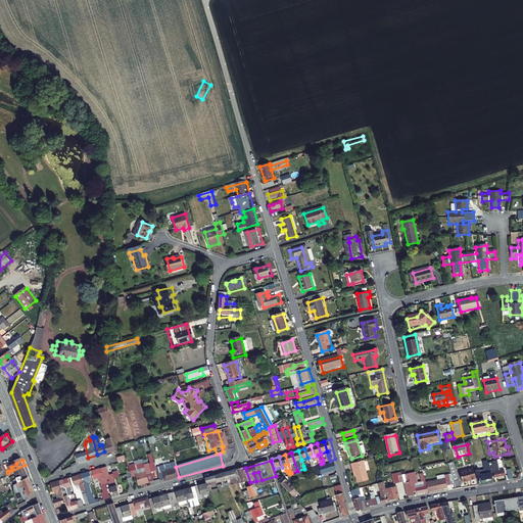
[(364,461),(351,465),(354,474),(355,473),(357,476),(359,483),(370,479),(364,461)]
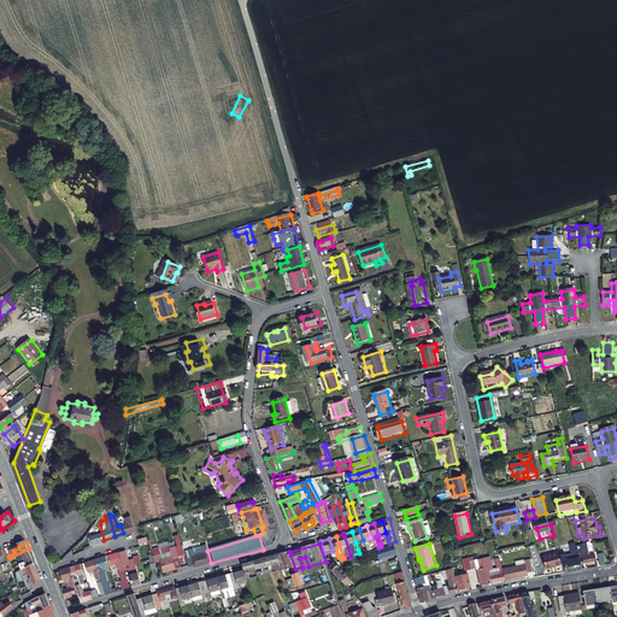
[(187,556),(182,557),(184,566),(189,565),(192,569),(209,564),(206,557),(200,558),(199,554),(193,557),(192,554),(189,554),(189,552),(192,551),(189,545),(184,546),(187,556)]
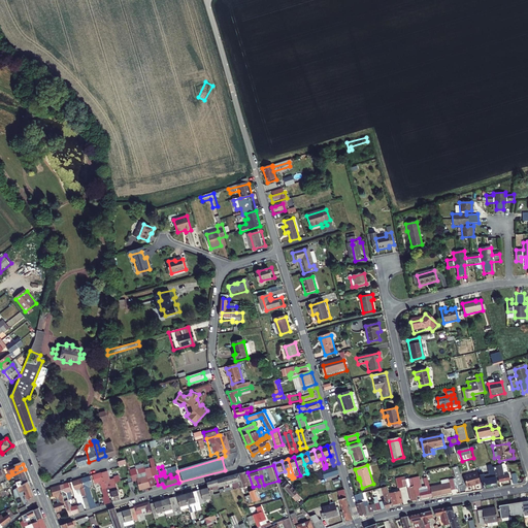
[(326,477),(340,473),(338,466),(324,470),(326,477)]
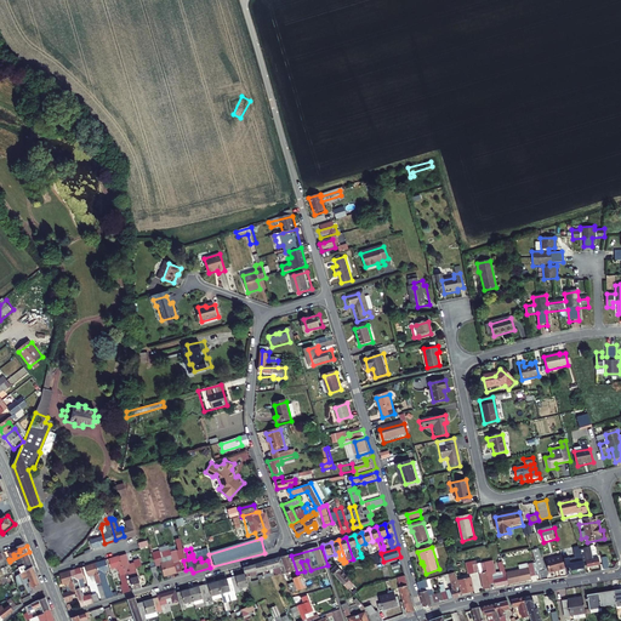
[(541,548),(534,550),(541,574),(547,570),(541,548)]
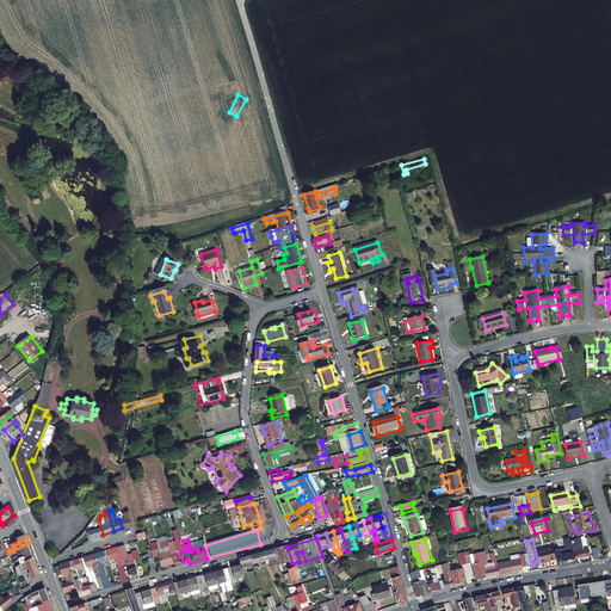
[(565,563),(578,561),(576,555),(574,549),(574,548),(573,544),(572,541),(566,542),(569,554),(562,556),(565,563)]
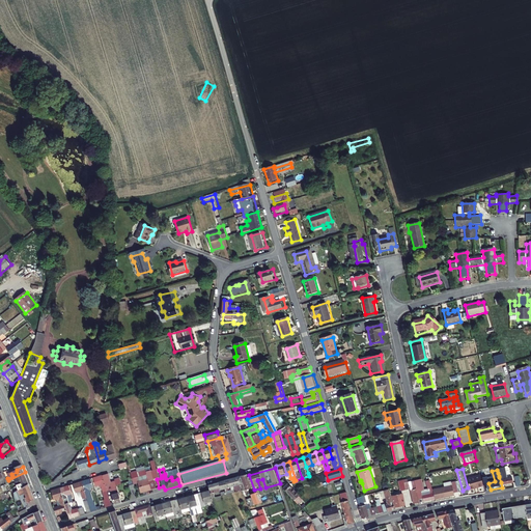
[(118,490),(112,471),(101,474),(107,493),(115,490),(118,490)]
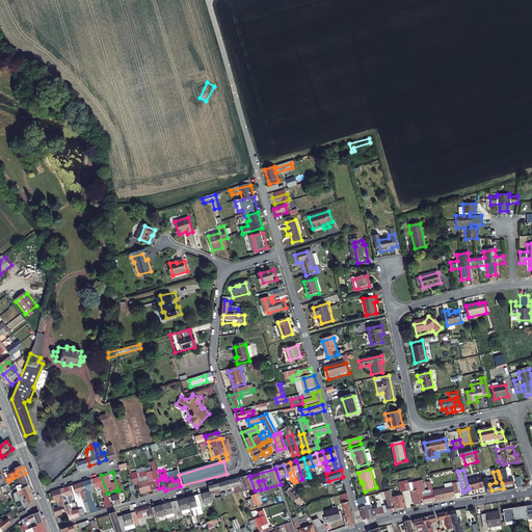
[(15,483),(21,480),(22,483),(28,480),(25,473),(8,481),(9,483),(14,481),(15,483)]
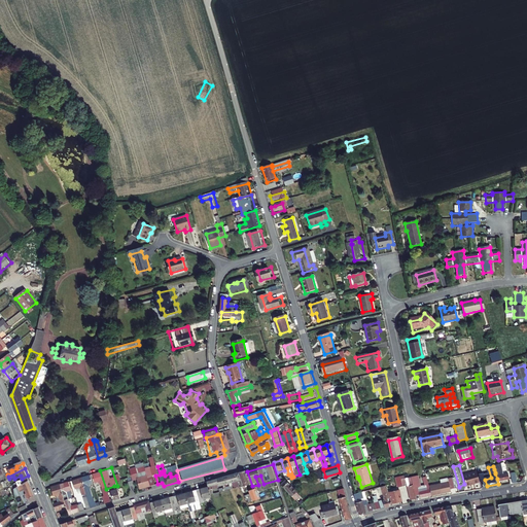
[(100,470),(92,473),(95,481),(97,481),(100,488),(103,487),(103,490),(106,489),(100,470)]
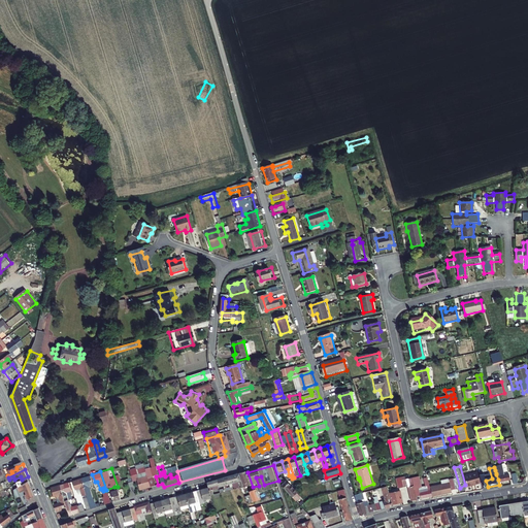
[(236,491),(253,487),(248,472),(220,481),(222,488),(243,481),(244,484),(239,485),(239,484),(234,485),(236,491)]
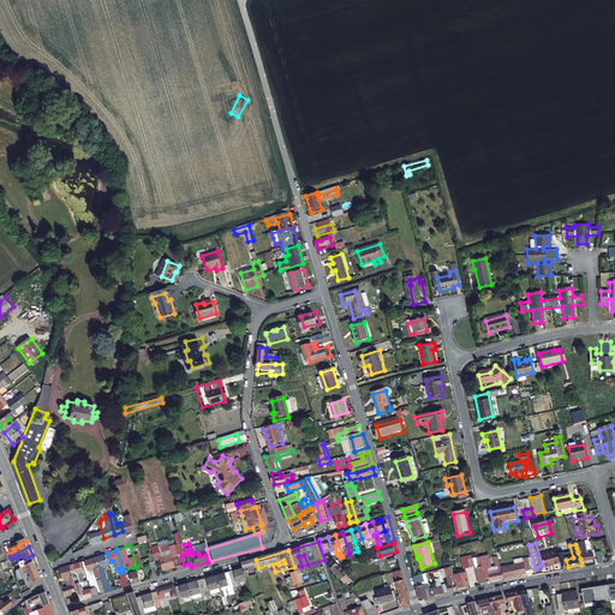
[(559,551),(543,556),(547,568),(562,565),(559,551)]
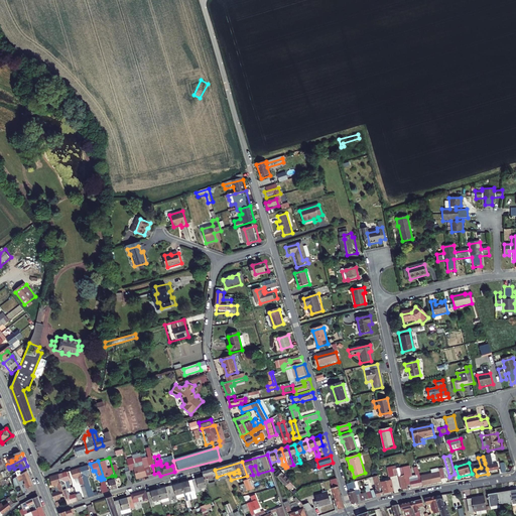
[(488,468),(490,474),(501,471),(500,465),(493,467),(492,463),(485,464),(487,469),(488,468)]
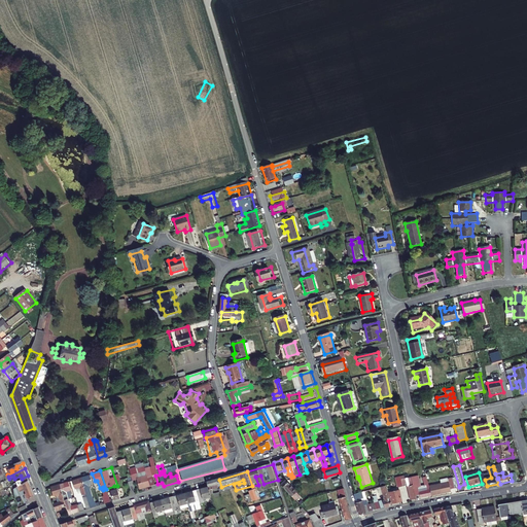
[(91,482),(89,475),(81,477),(86,495),(90,495),(89,491),(91,491),(89,483),(91,482)]
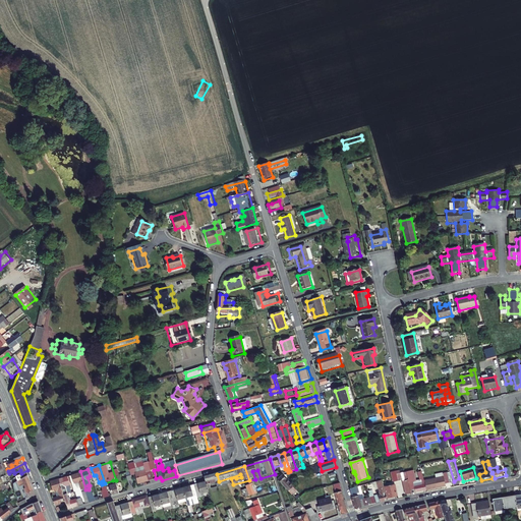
[(148,469),(133,473),(136,483),(151,478),(148,469)]
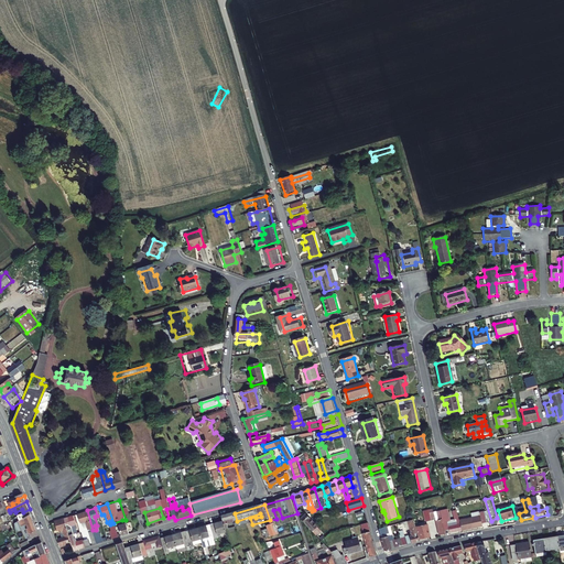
[(19,519),(12,521),(14,523),(32,516),(30,509),(23,512),(24,514),(18,517),(19,519)]
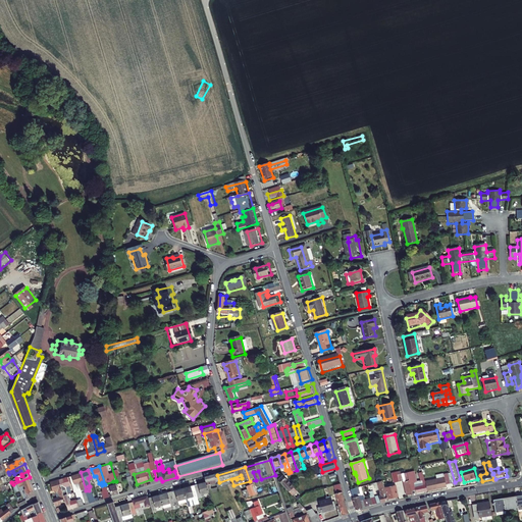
[(419,486),(419,485),(411,486),(411,491),(415,491),(416,494),(427,492),(423,471),(421,472),(421,474),(420,474),(422,486),(419,486)]
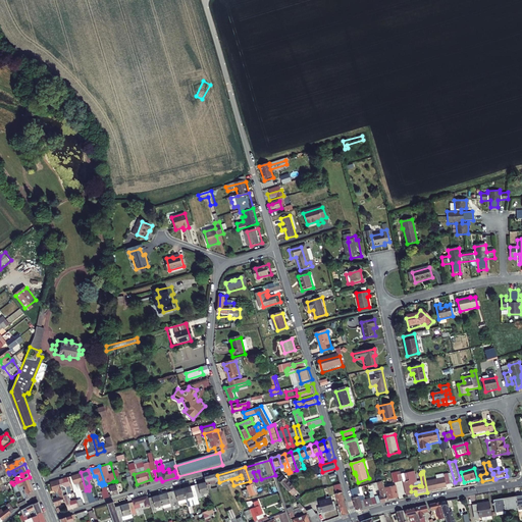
[(81,472),(71,475),(73,482),(77,481),(80,489),(82,489),(83,491),(86,490),(81,472)]
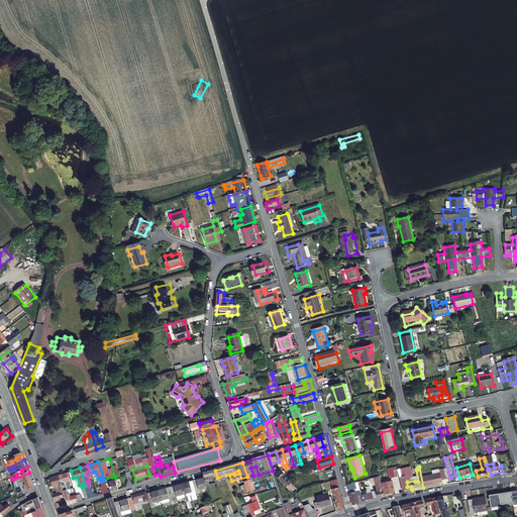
[(441,473),(422,477),(425,486),(443,482),(443,480),(448,479),(445,470),(440,471),(441,473)]
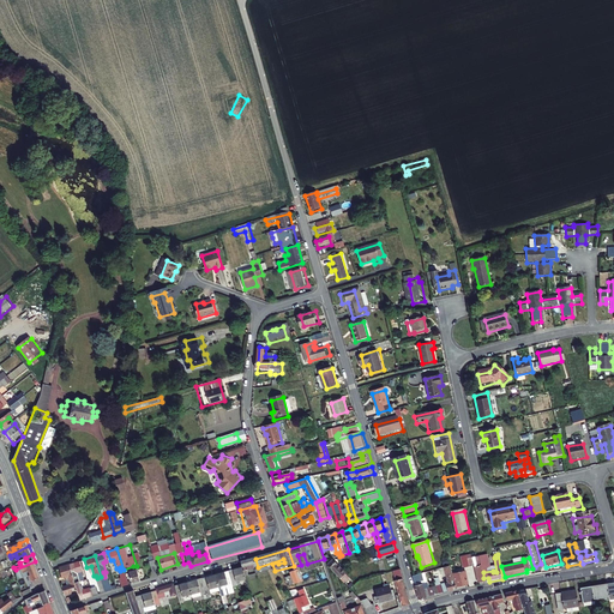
[(248,572),(258,569),(258,567),(256,559),(242,563),(245,569),(246,572),(248,572)]
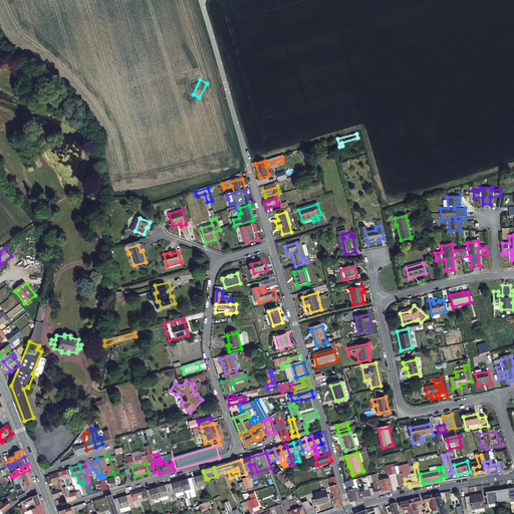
[(398,475),(401,491),(407,490),(405,484),(405,479),(402,468),(386,471),(388,476),(398,475)]
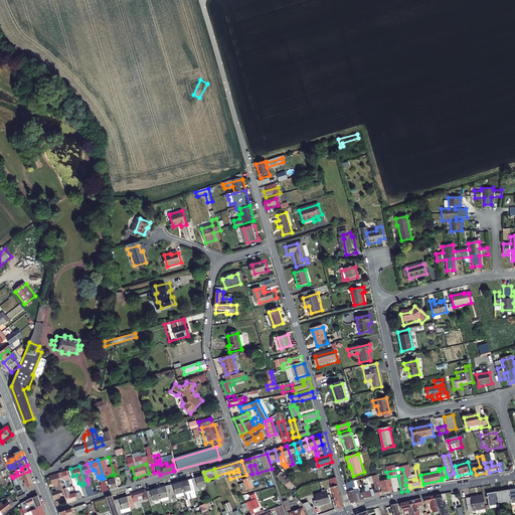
[(67,477),(65,470),(58,472),(60,481),(64,480),(64,478),(67,477)]
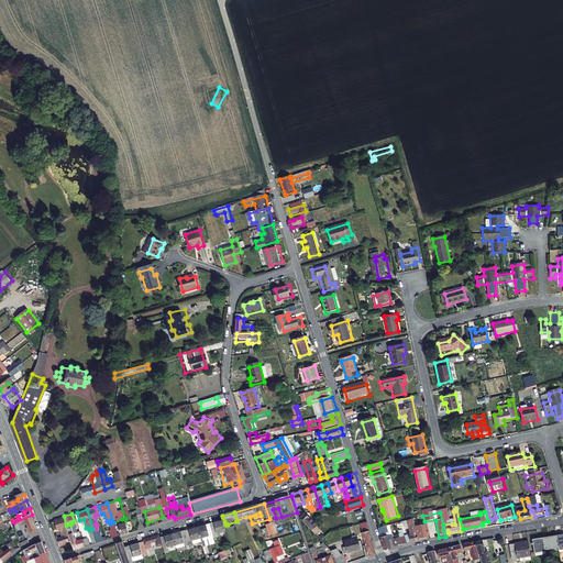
[(28,533),(36,530),(32,515),(14,522),(17,527),(25,522),(28,528),(26,529),(28,533)]
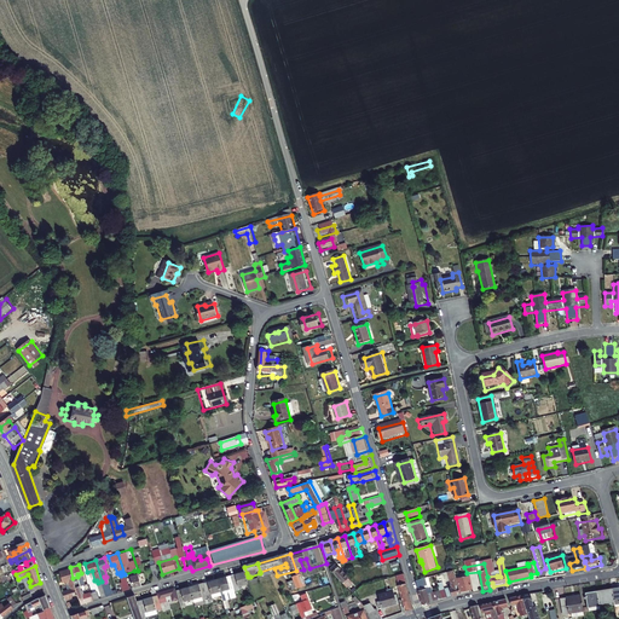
[(354,582),(339,566),(334,571),(350,588),(354,584),(354,582)]
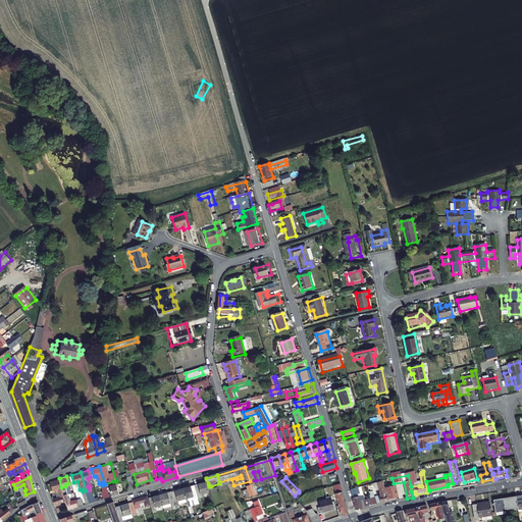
[(61,497),(52,499),(54,506),(60,504),(59,502),(65,501),(61,487),(59,478),(50,481),(52,488),(56,487),(58,496),(60,494),(61,497)]
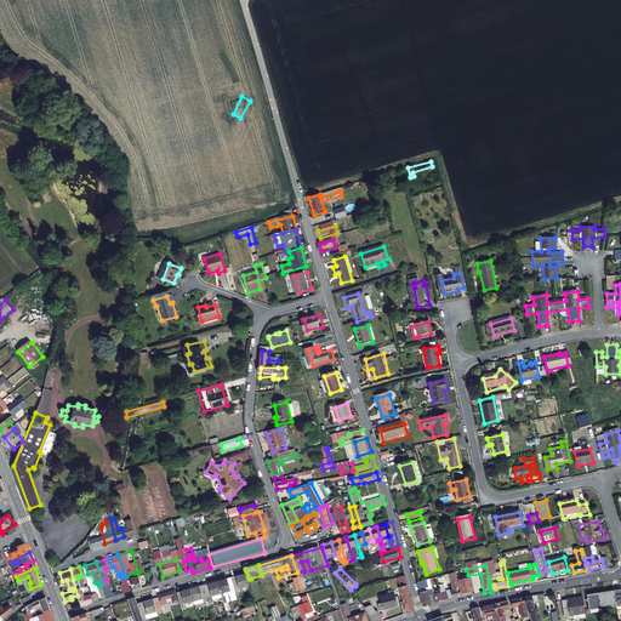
[(134,588),(142,586),(138,573),(135,573),(136,577),(130,579),(134,588)]
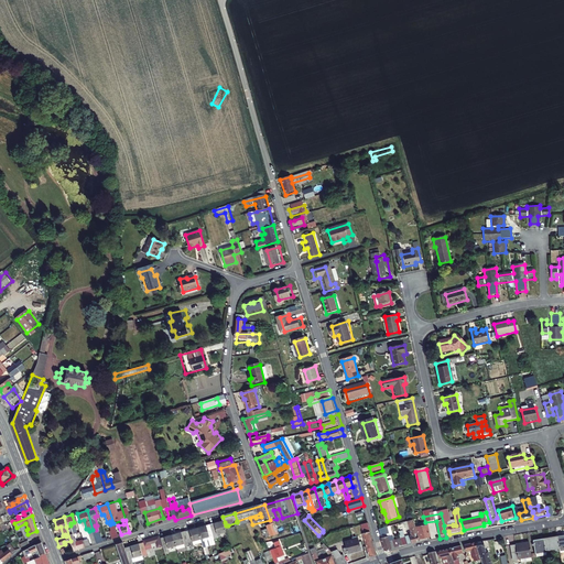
[(408,522),(412,535),(407,537),(409,545),(420,542),(419,540),(415,528),(413,520),(408,522)]
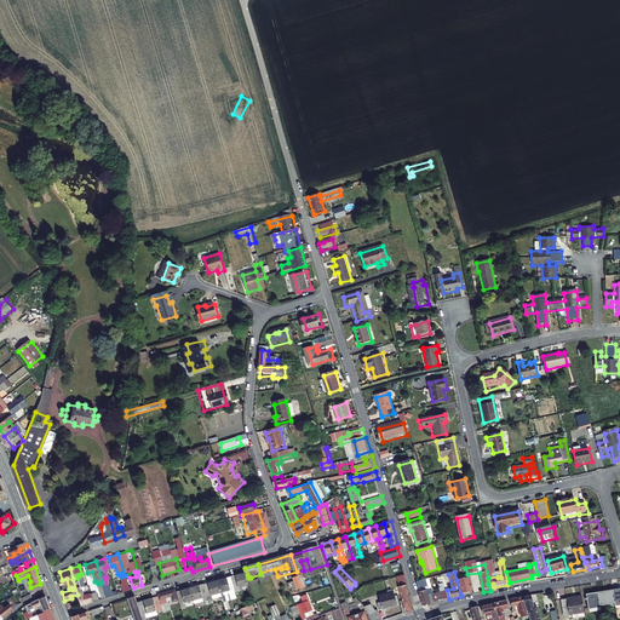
[(250,583),(248,580),(248,578),(247,574),(234,578),(237,590),(251,586),(250,583)]
